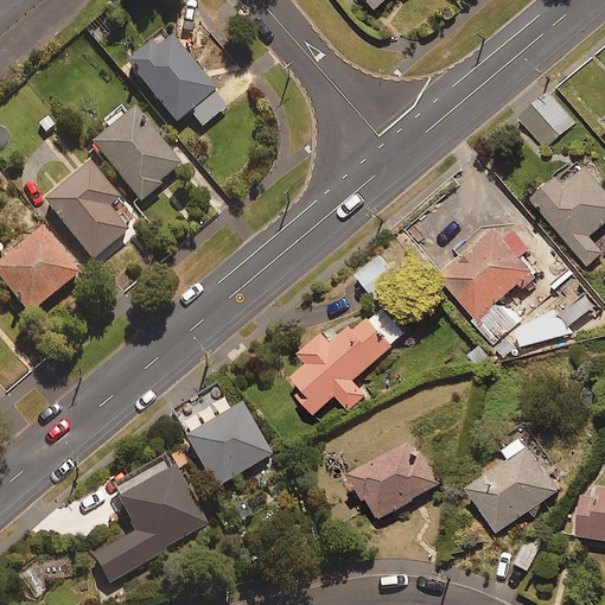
[(227,104),(169,31),(129,62),(176,122),(190,110),(202,125),(227,104)]
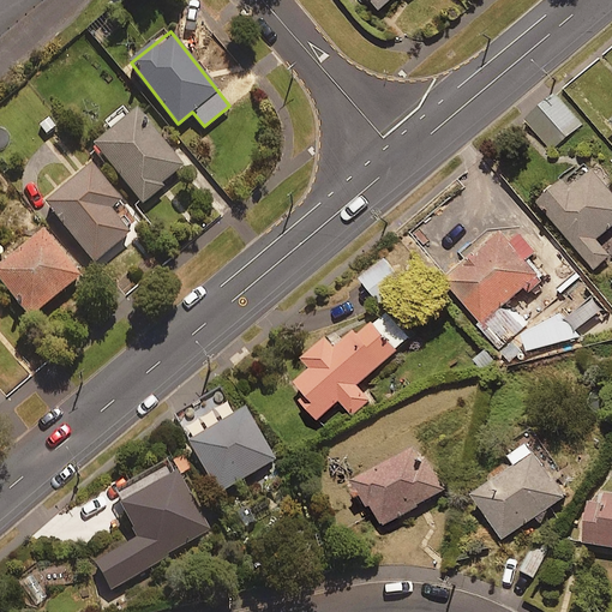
[(551,149),(582,119),(552,89),(521,119),(551,149)]
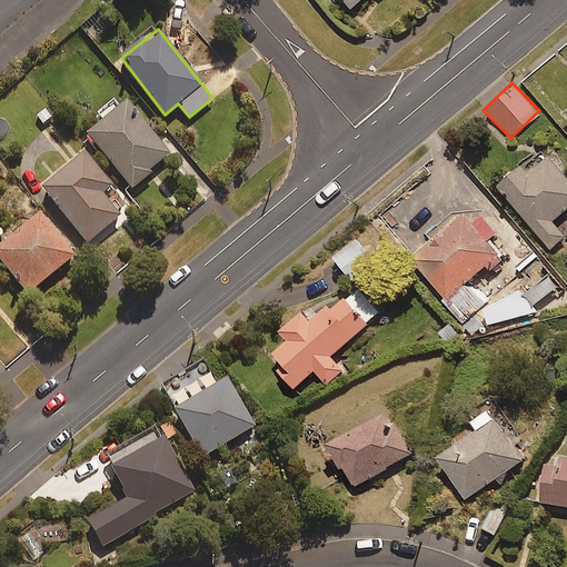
[(171,155),(119,96),(96,117),(101,123),(87,136),(133,188),(171,155)]
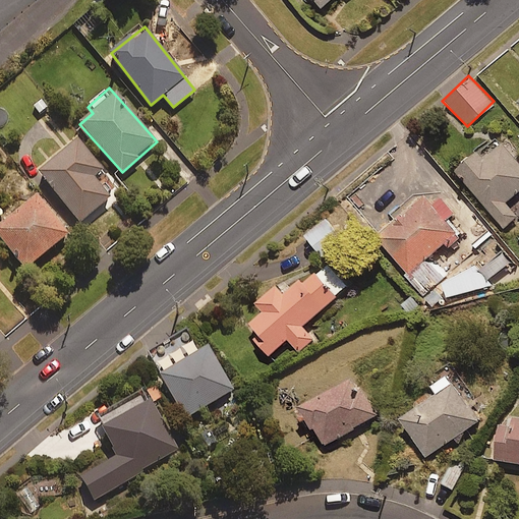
[(102,171),(77,139),(38,171),(79,222),(109,198),(93,178),(102,171)]
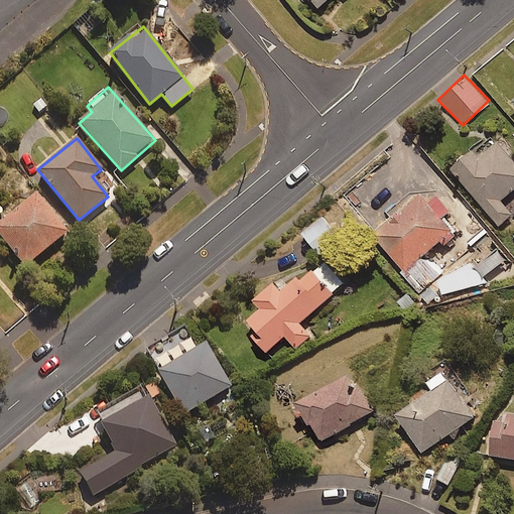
[(513,188),(513,159),(498,139),(479,154),(477,150),(454,168),(499,225),(512,214),(501,200),(513,188)]
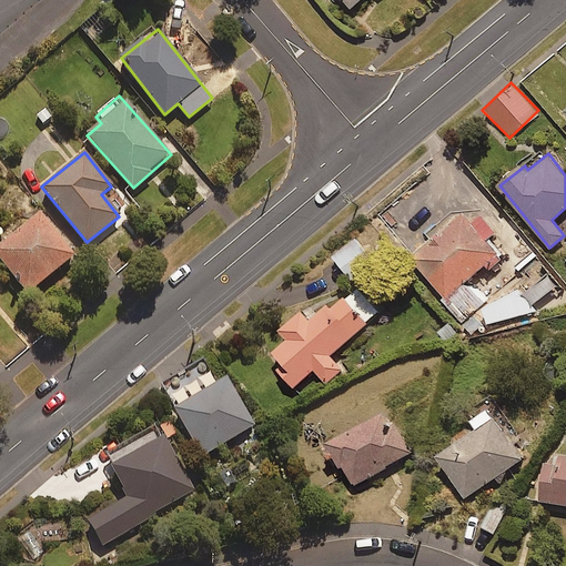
[(74,254),(40,212),(0,245),(0,259),(28,293),(74,254)]
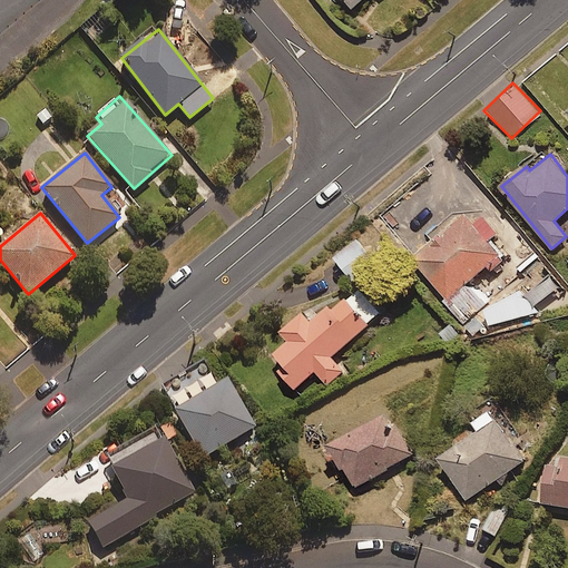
[(486,301),(468,282),(486,265),(491,271),(505,258),(492,244),(502,234),(483,214),(473,224),(464,215),(413,262),(466,319),(486,301)]
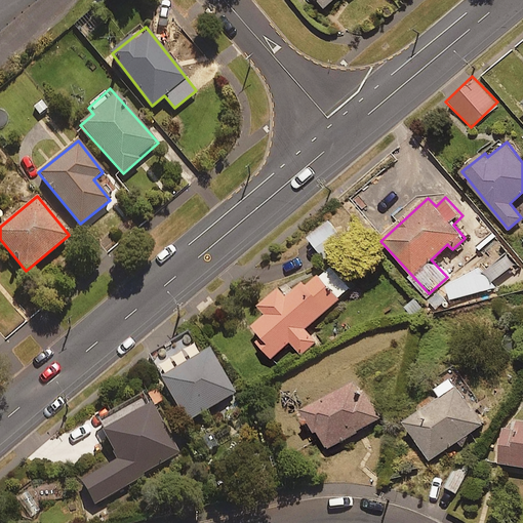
[(335,246),(319,226),(308,235),(323,255),(335,246)]
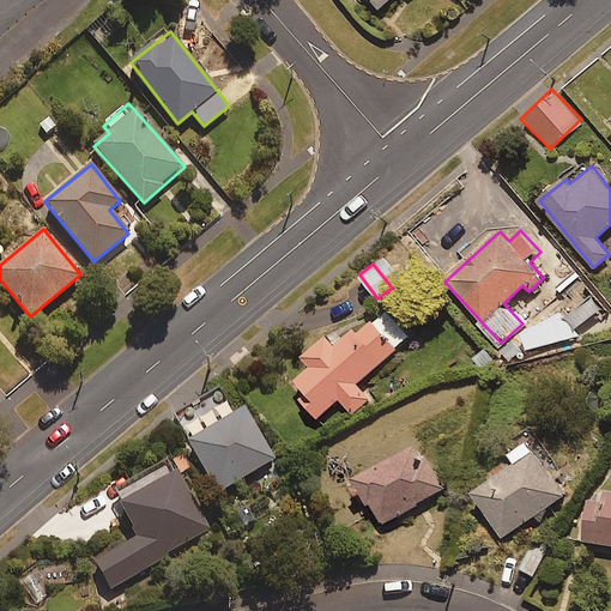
[(411,337),(388,310),(376,321),(371,316),(336,346),(327,337),(295,364),(302,374),(296,380),(307,393),(301,399),(318,418),(339,399),(351,413),(370,398),(357,382),(411,337)]
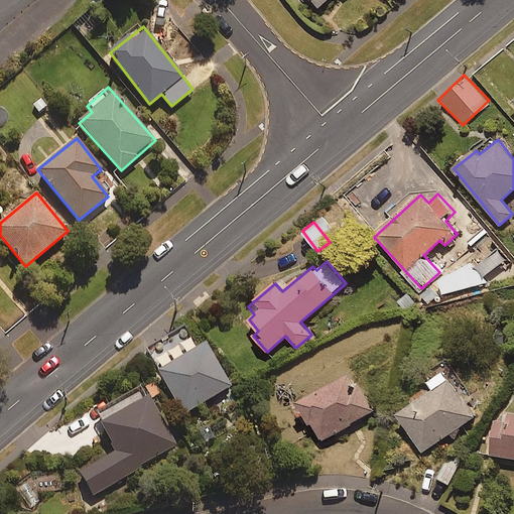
[(231,385),(207,344),(199,349),(185,328),(146,352),(183,413),(231,385)]
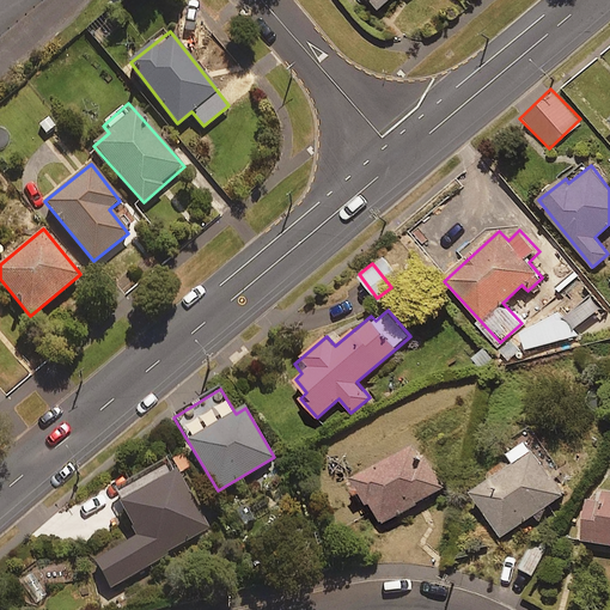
[(565,493),(529,441),(511,453),(516,461),(471,492),(502,536),(565,493)]
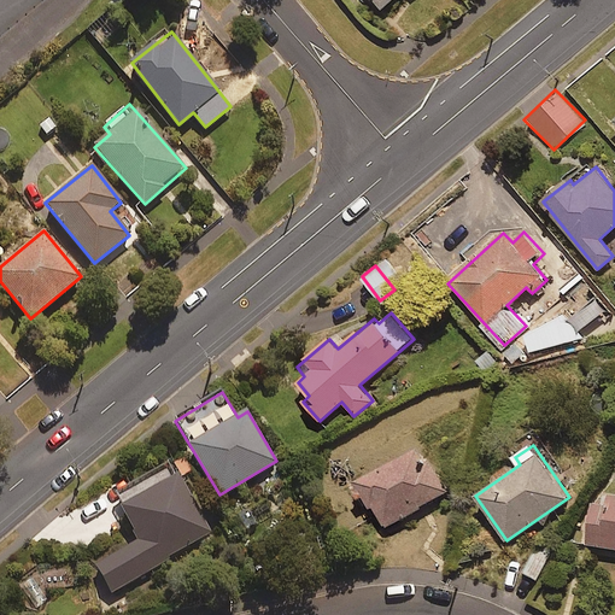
[(447,490),(422,446),(357,484),(382,527),(447,490)]
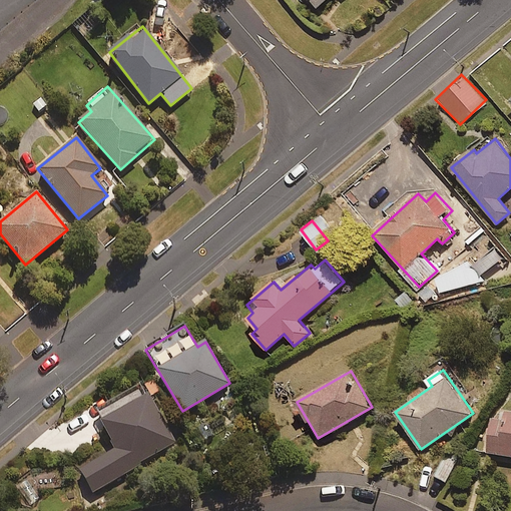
[(175,441),(139,386),(96,414),(117,448),(79,471),(92,492),(175,441)]
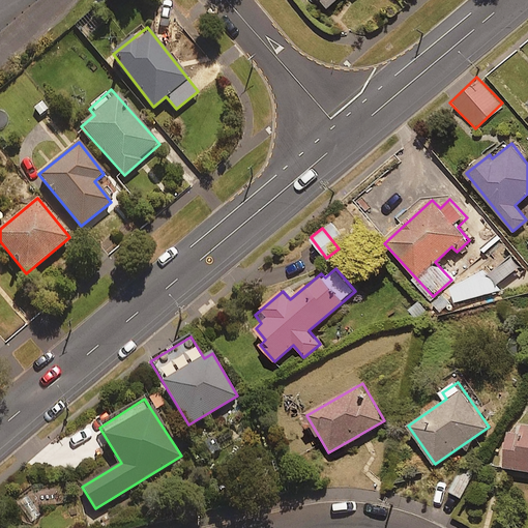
[(527,424),(524,424),(523,435),(511,434),(506,467),(527,470),(527,424)]
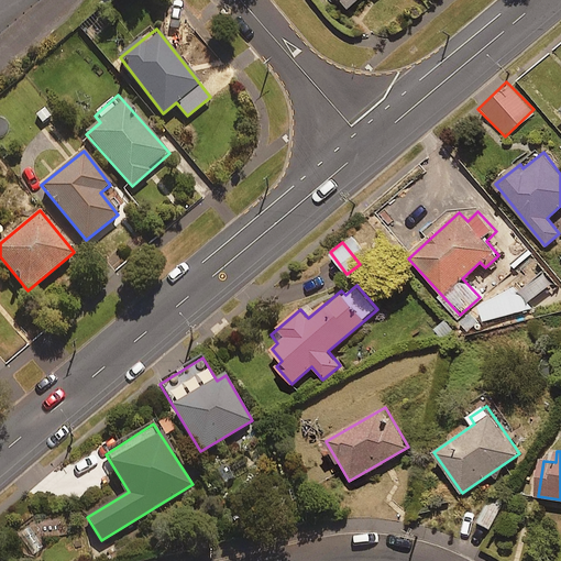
[(487,493),(473,523),(487,529),(503,501),(487,493)]
